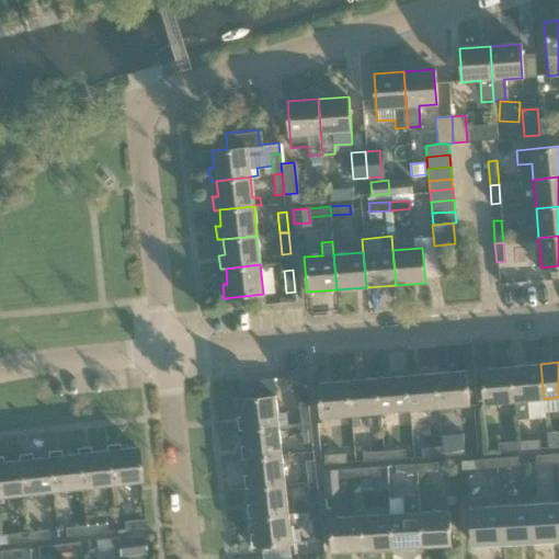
[(511,366),(514,401),(515,418),(528,417),(527,400),(544,399),(540,364),(511,366)]
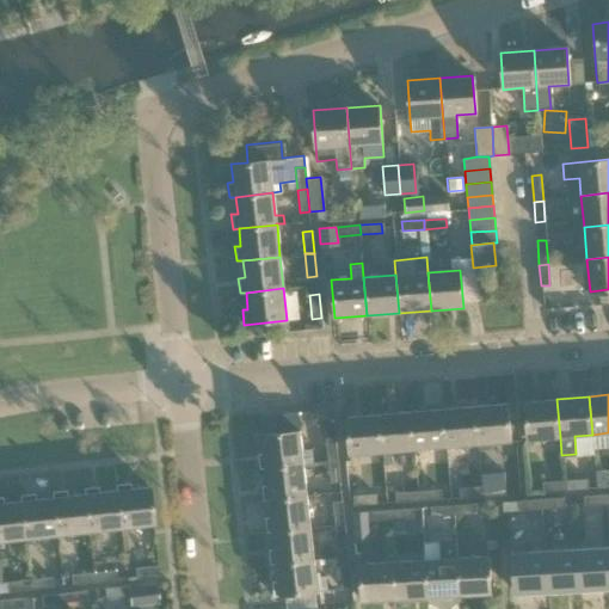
[(527,440),(560,437),(557,399),(524,403),(527,440)]
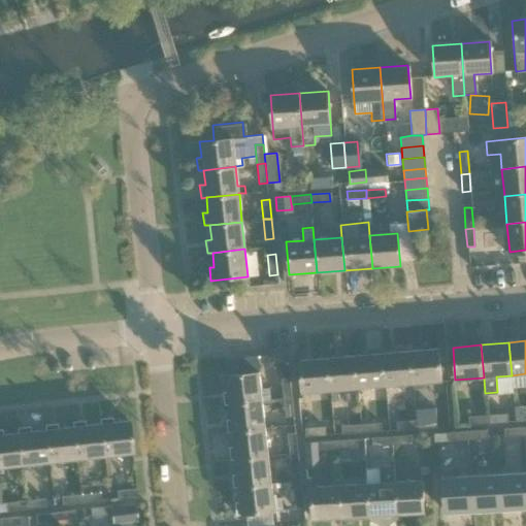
[(438,349),(408,352),(412,385),(412,389),(424,388),(424,383),(440,382),(438,349)]
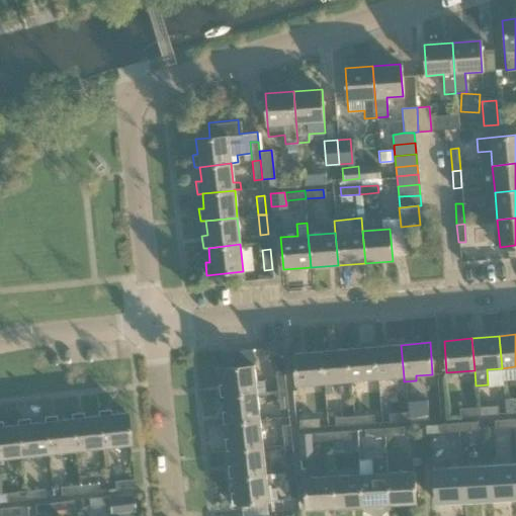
[(377,379),(404,377),(401,345),(374,347),(377,379)]
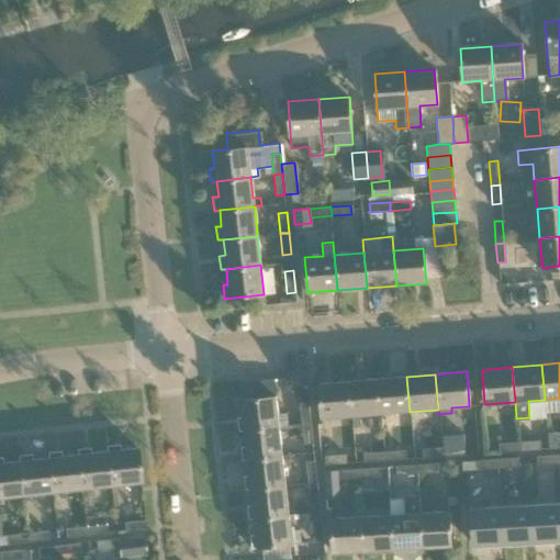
[(394,422),(393,413),(410,412),(406,377),(378,379),(380,414),(383,414),(384,423),(394,422)]
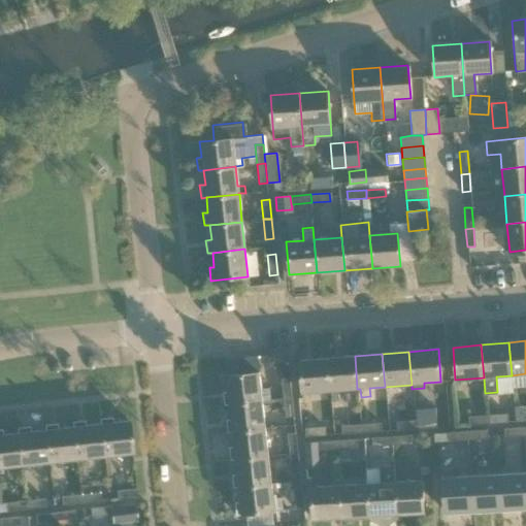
[(355,356),(327,358),(330,391),(331,391),(331,399),(339,399),(338,390),(357,389),(355,356)]
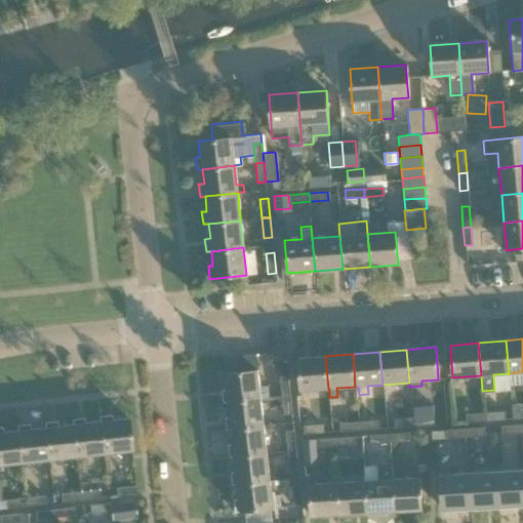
[(328,389),(325,356),(297,358),(299,391),(328,389)]
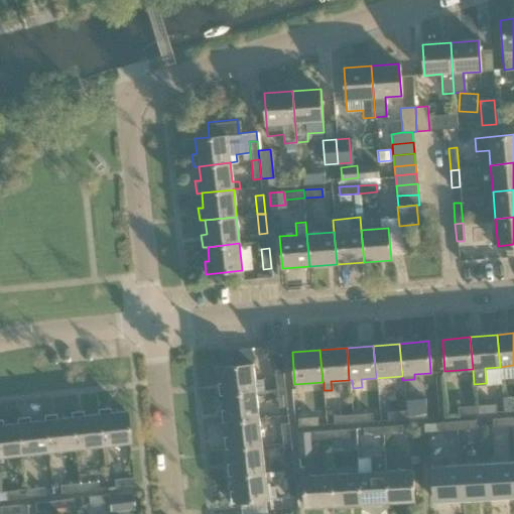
[(269,369),(282,367),(281,355),(267,357),(269,369)]
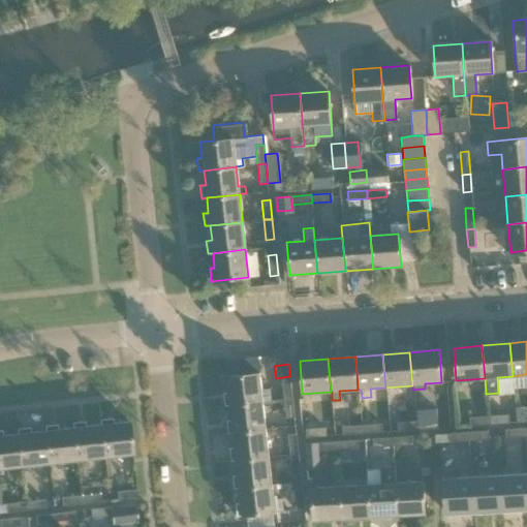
[(224,405),(229,405),(261,402),(258,373),(226,376),(228,392),(223,393),(224,405)]
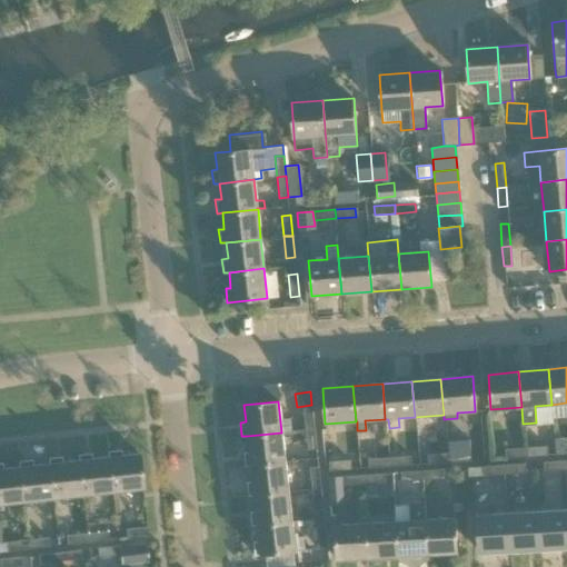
[(304,408),(306,429),(314,429),(311,408),(304,408)]
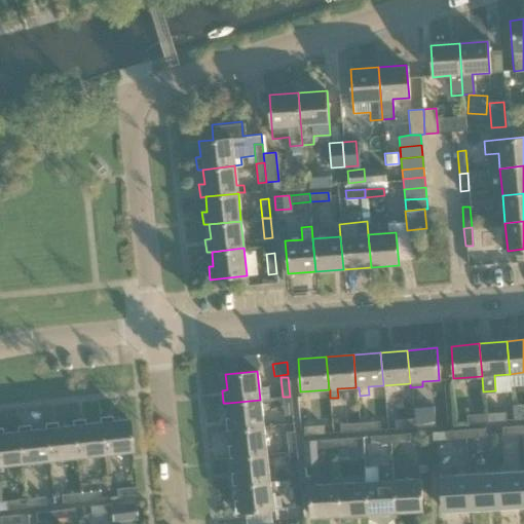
[(292,415),(290,397),(283,397),(285,415),(292,415)]
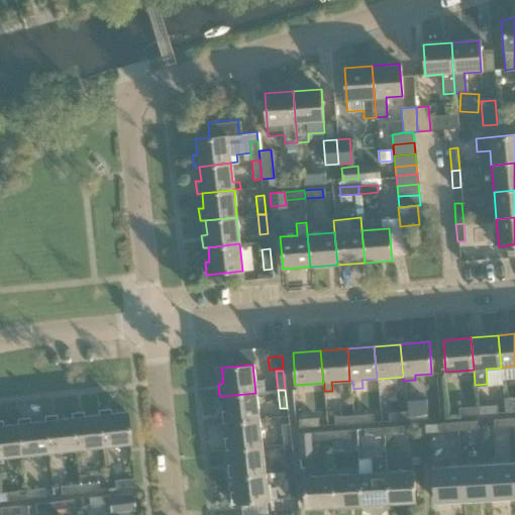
[(259,419),(255,393),(224,396),(225,409),(221,410),(223,423),(227,422),(259,419)]
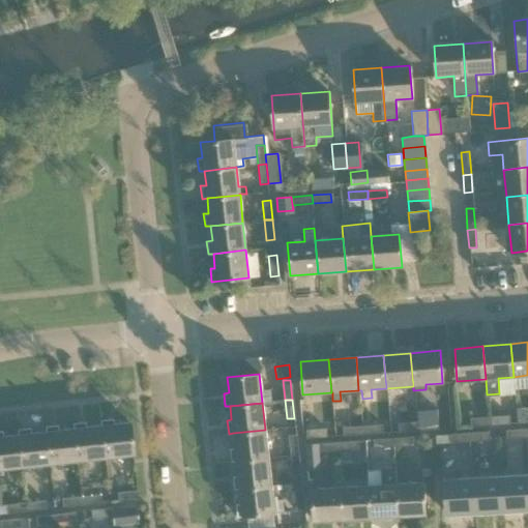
[(509,416),(489,417),(489,424),(509,423),(509,416)]
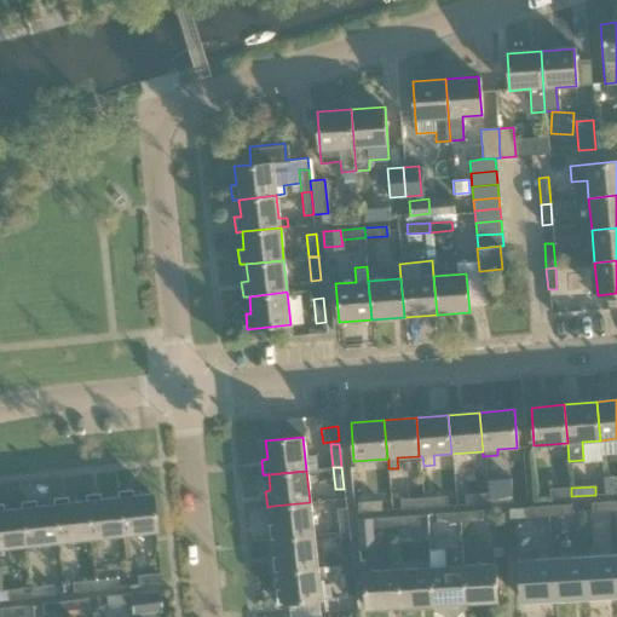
[(551,497),(571,496),(571,488),(549,489),(551,497)]
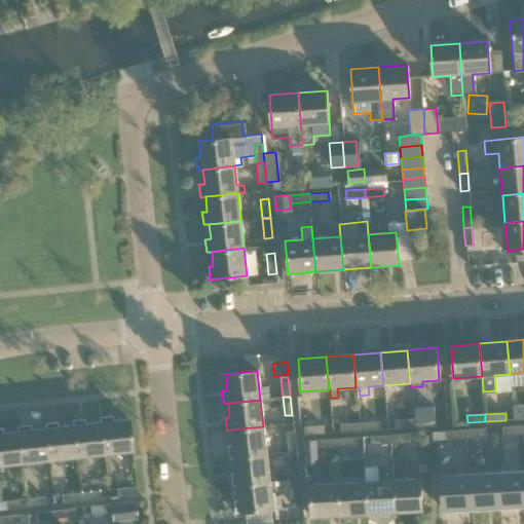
[(98,417),(98,421),(102,455),(129,452),(125,418),(111,419),(111,415),(98,417)]
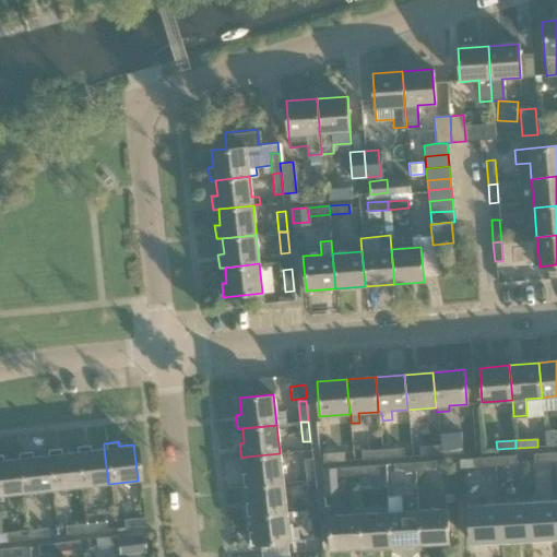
[(461,445),(439,446),(439,453),(461,452),(461,445)]
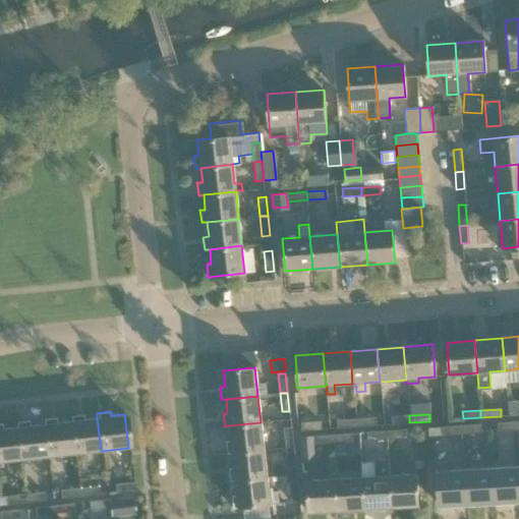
[(73,454),(101,451),(97,417),(81,419),(81,415),(69,416),(69,420),(73,454)]
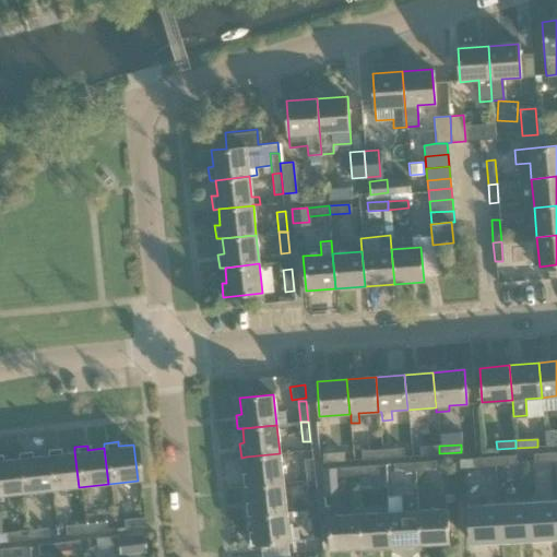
[(421,454),(439,453),(439,446),(421,447),(421,454)]
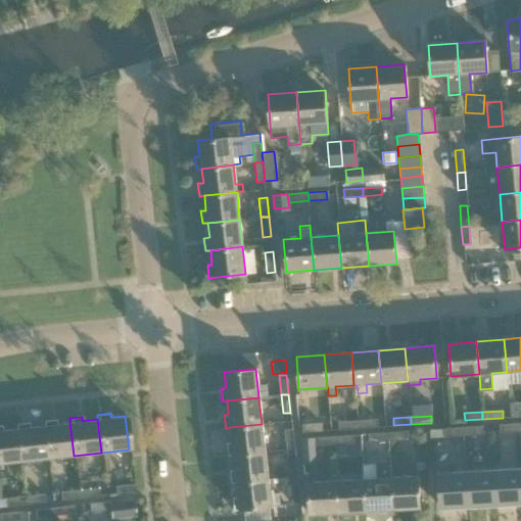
[(43,421),(43,425),(46,458),(74,456),(69,422),(55,424),(54,420),(43,421)]
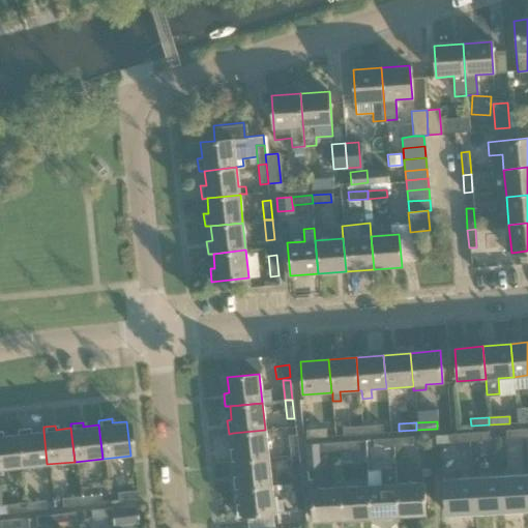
[(15,430),(16,434),(19,467),(47,464),(44,431),(28,433),(28,429),(15,430)]
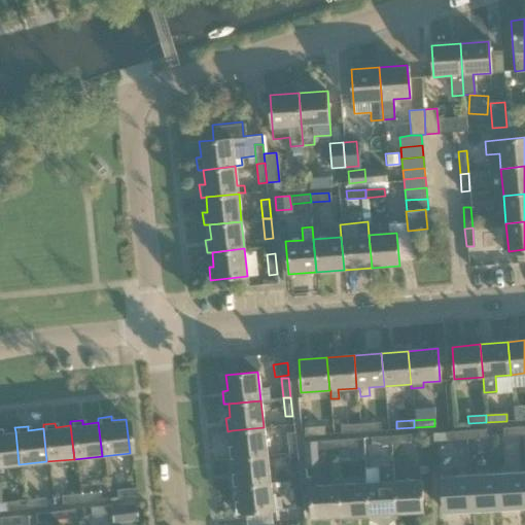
[(267,455),(264,427),(232,430),(234,446),(229,447),(231,459),(235,458),(267,455)]
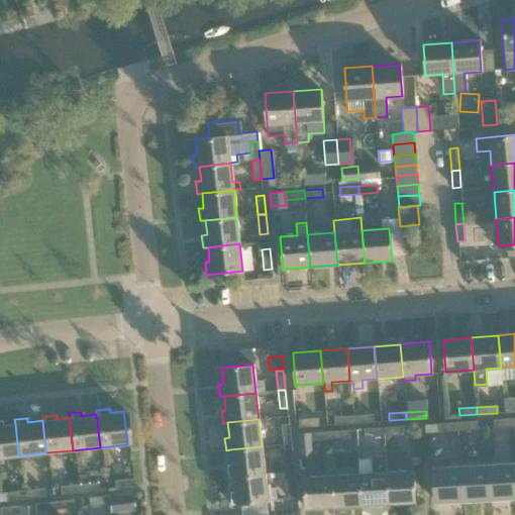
[(18,455),(15,423),(0,425),(0,465),(5,464),(4,457),(18,455)]
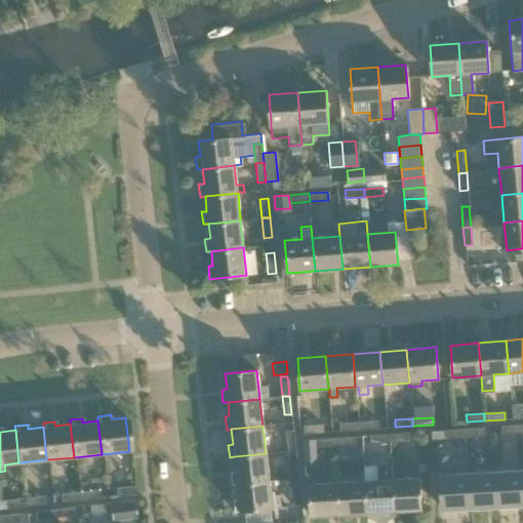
[(286,432),(288,451),(295,450),(293,431),(286,432)]
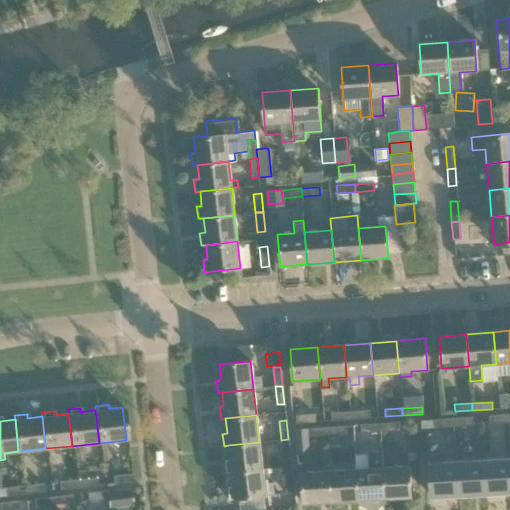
[(398,422),(379,423),(380,431),(398,430),(398,422)]
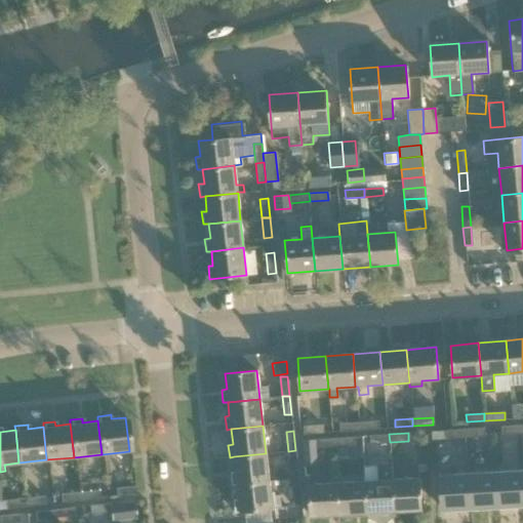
[(390,442),(389,434),(369,435),(370,443),(390,442)]
